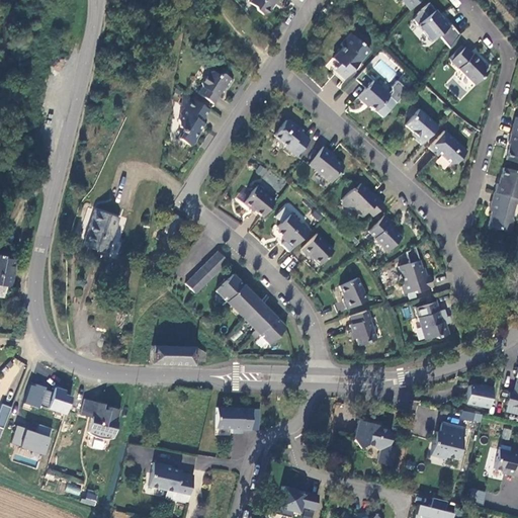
[(251,0),(249,3),(263,16),(274,0),(251,0)]
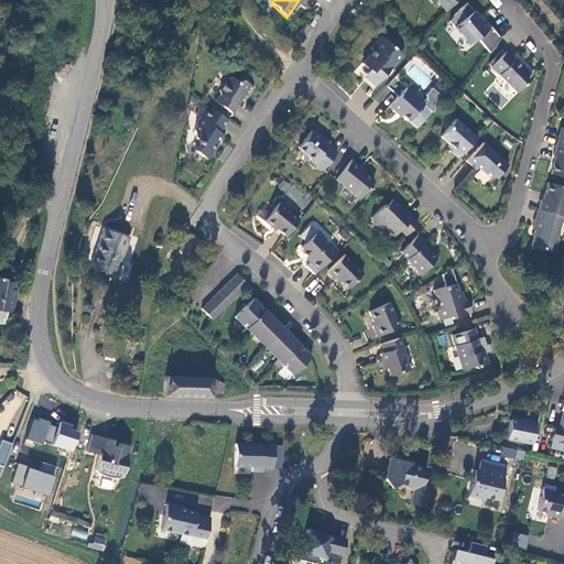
[(435,0),(445,11),(454,0),(435,0)]
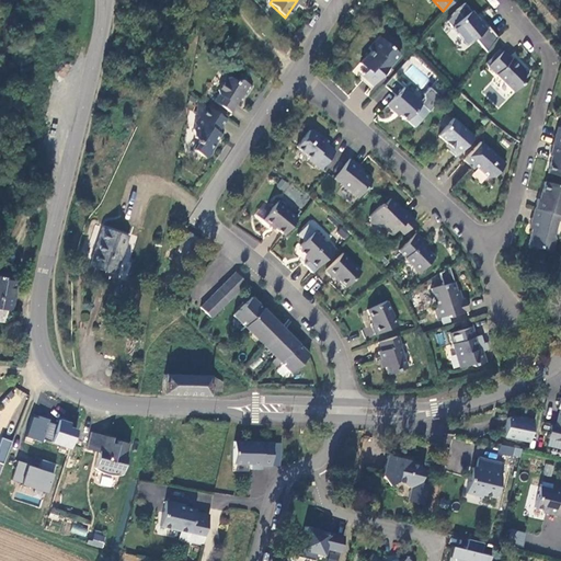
[(474,39),(485,53),(496,38),(488,29),(485,30),(478,21),(465,4),(455,12),(461,21),(454,27),(468,46),(474,39)]
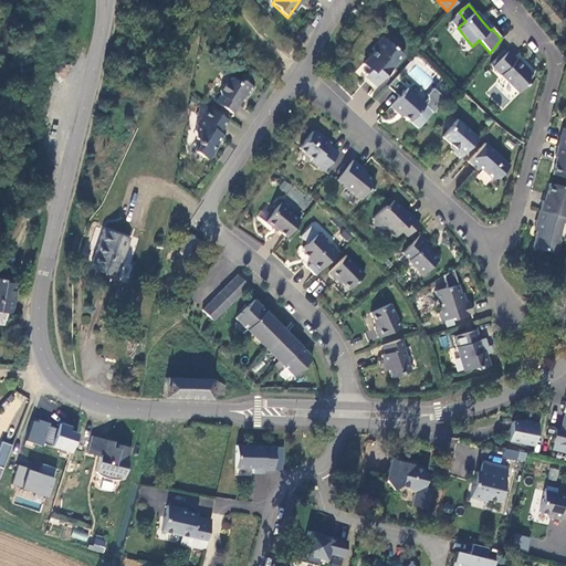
[(484,19),(482,21),(490,30),(492,29),(484,19)]
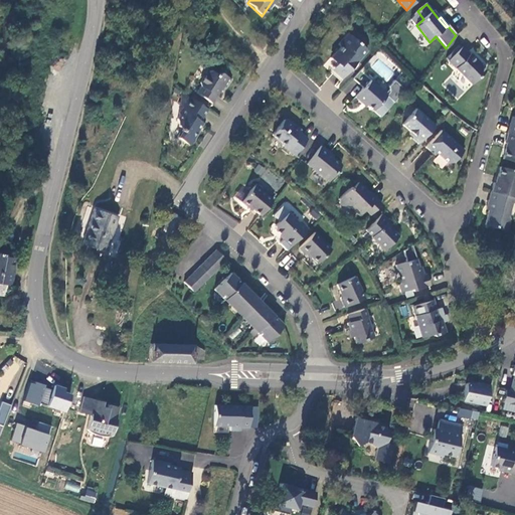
[(366,50),(347,32),(337,42),(341,46),(331,56),(340,65),(334,72),(341,79),(351,68),(351,66),(366,50)]
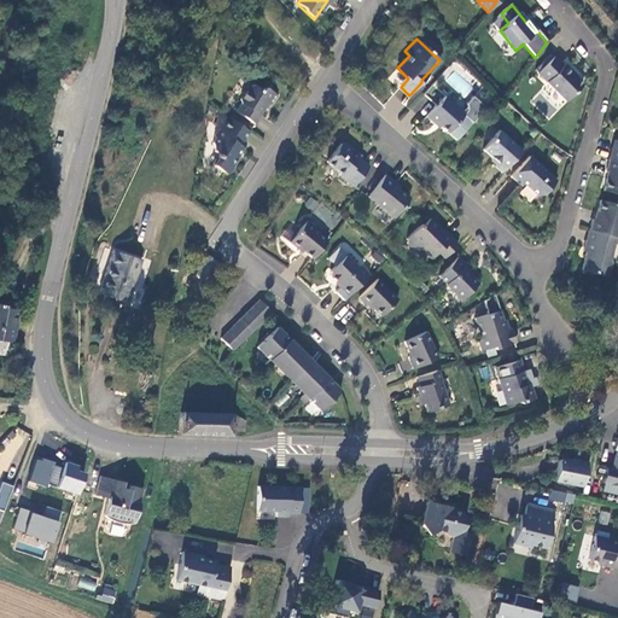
[(541,74),(564,99),(579,86),(570,75),(572,73),(564,64),(561,66),(555,59),(541,74)]
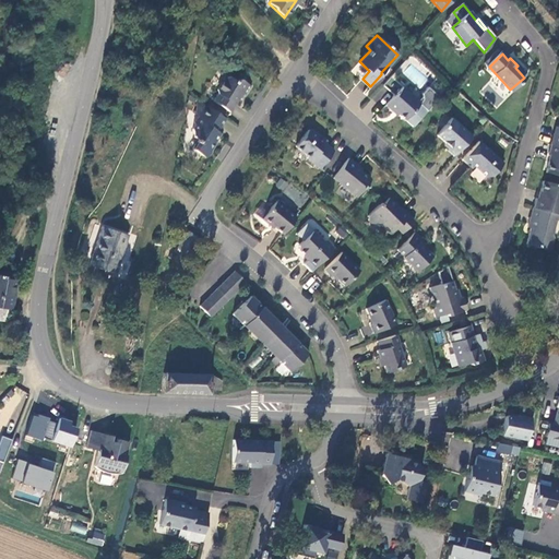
[(238,84),(224,78),(216,90),(216,95),(213,100),(232,113),(235,107),(235,105),(240,96),(246,95),(250,87),(240,81),(238,84)]
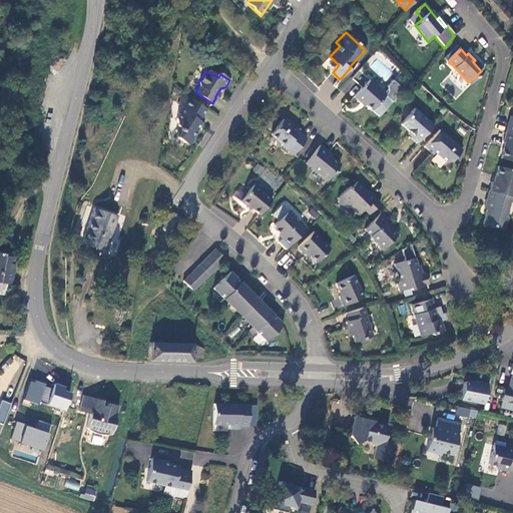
[(383,95),(367,81),(352,98),(358,103),(359,102),(376,117),(400,91),(390,81),(385,87),(385,93),(383,95)]
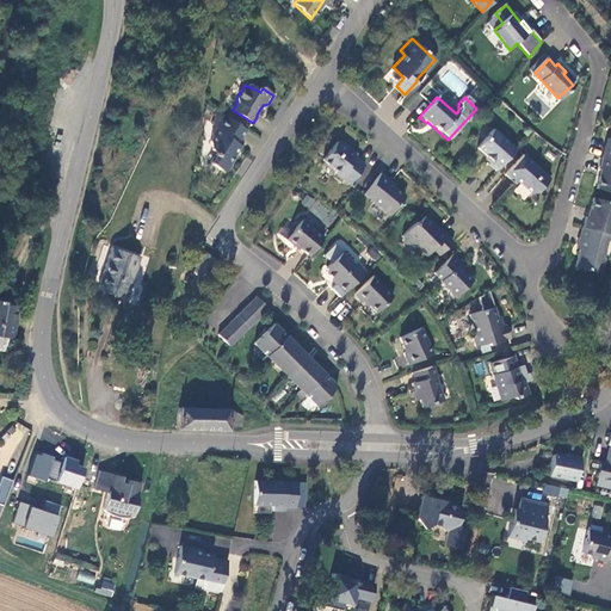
[(236,146),(246,133),(223,117),(215,130),(213,149),(214,161),(211,166),(226,176),(234,162),(232,161),(240,148),(236,146)]
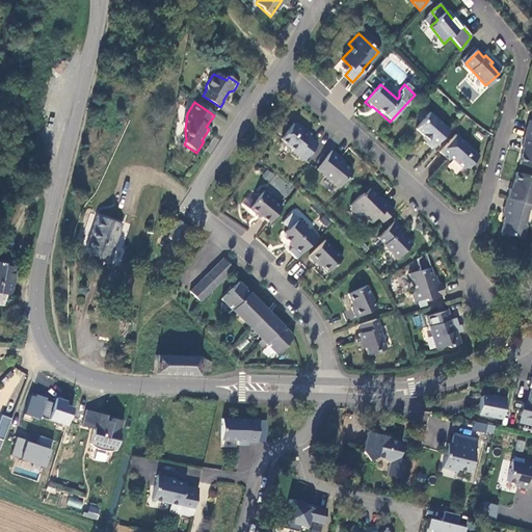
[(423,142),(431,150),(448,132),(428,112),(413,129),(425,140),(423,142)]
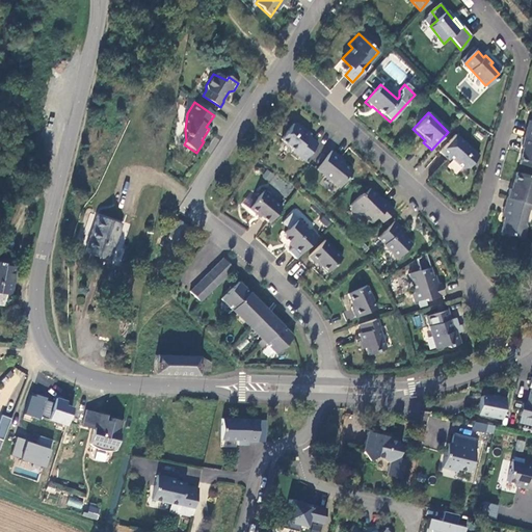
[(301,163),(318,143),(309,136),(306,132),(297,125),(293,126),(280,142),(289,150),(292,156),(301,163)]
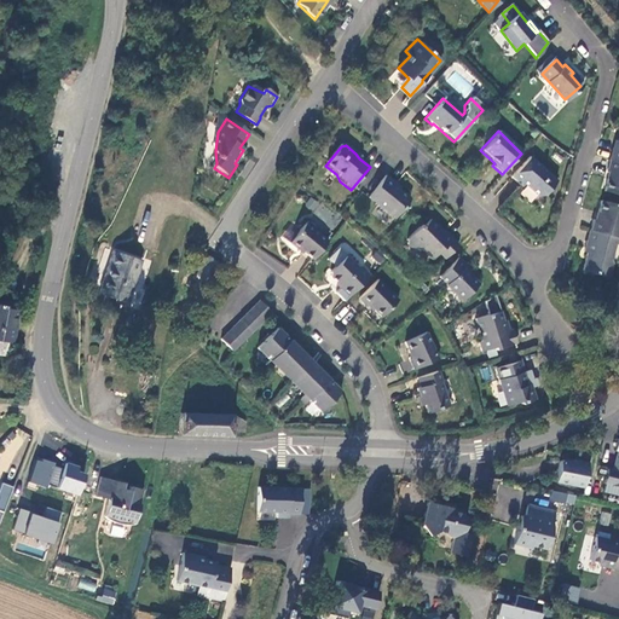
[(554,181),(528,160),(513,178),(524,187),(526,185),(539,197),(554,181)]
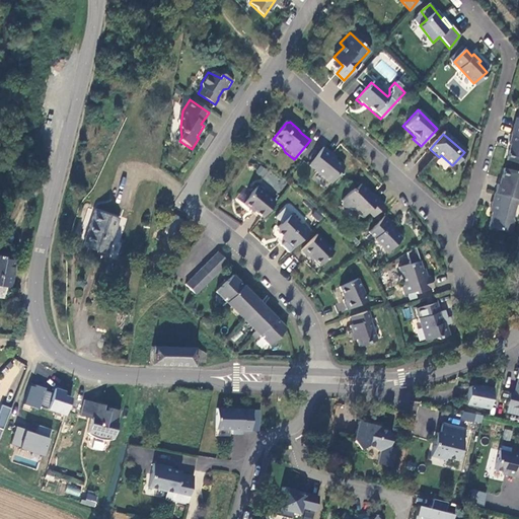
[(518,139),(511,137),(508,147),(511,148),(506,162),(518,166),(518,139)]
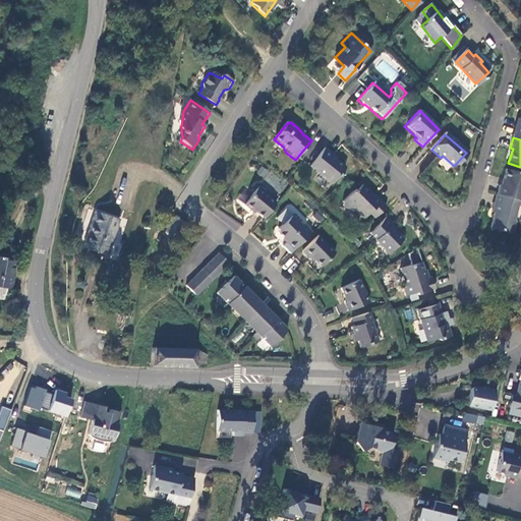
[(325,150),(310,166),(331,184),(344,169),(331,158),(332,156),(325,150)]
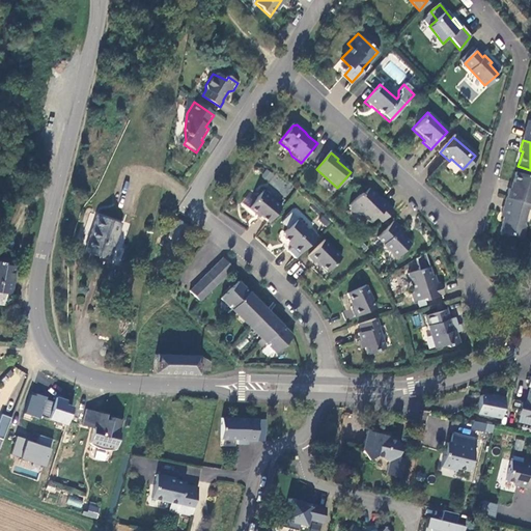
[(510,190),(508,189),(505,201),(527,207),(530,207),(530,179),(514,175),(510,190)]
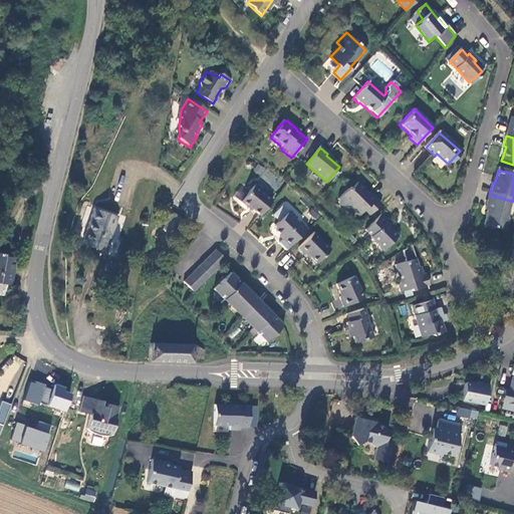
[(360,213),(366,219),(378,207),(367,194),(365,196),(356,186),(351,191),(350,189),(340,198),(339,205),(346,212),(353,212),(356,216),(360,213)]
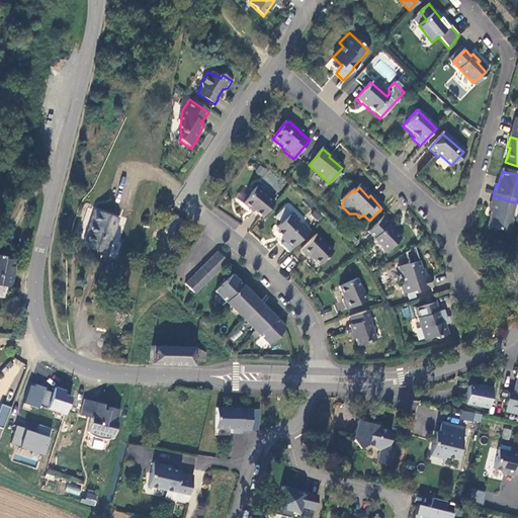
[(251,212),(259,220),(273,203),(254,188),(239,206),(246,212),(251,212)]
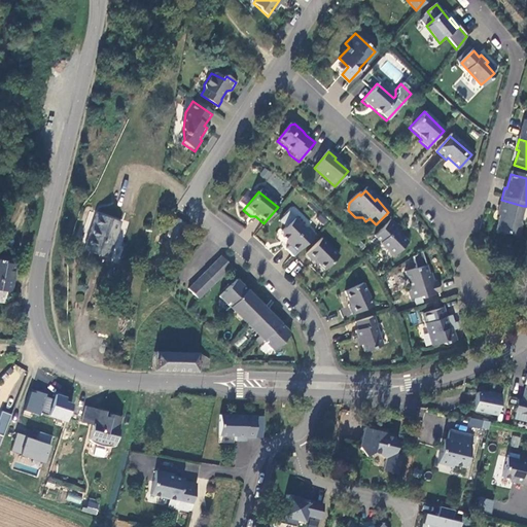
[(523,225),(519,220),(523,206),(501,200),(492,233),(518,240),(523,225)]
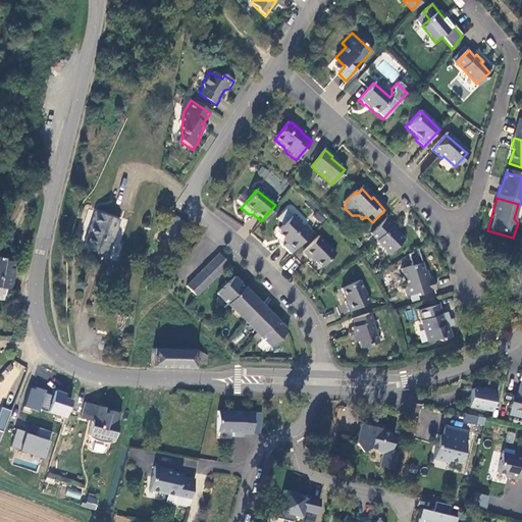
[(119,221),(97,214),(85,249),(107,256),(119,221)]
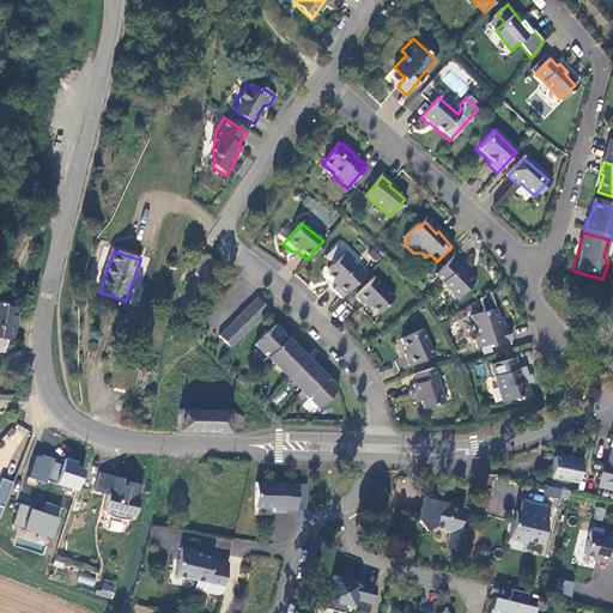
[(334,285),(344,295),(365,273),(357,265),(352,263),(343,253),(323,271),(337,284),(334,285)]
